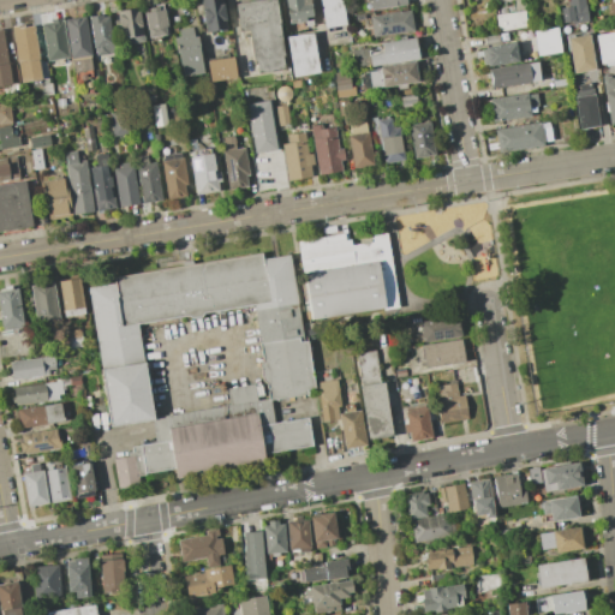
[(222,0),(227,29),(207,33),(201,0),(222,0)]
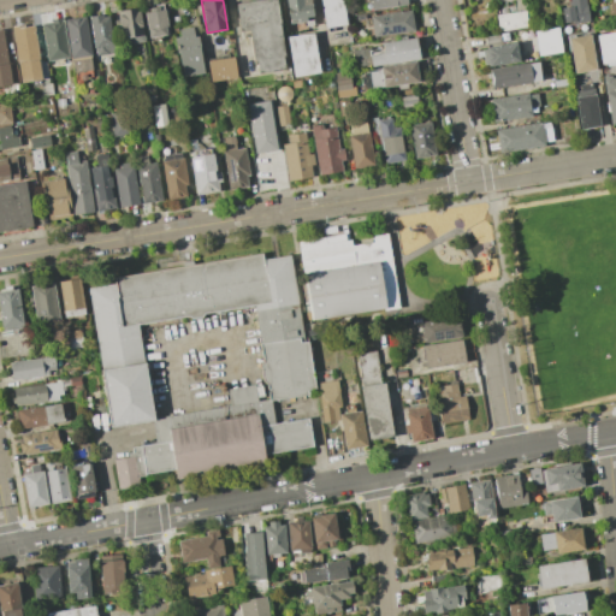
[(255,0),(277,0),(280,24),(279,24),(284,57),(283,57),(284,70),(259,73),(256,64),(254,64),(249,30),(240,31),(235,4),(255,0)]
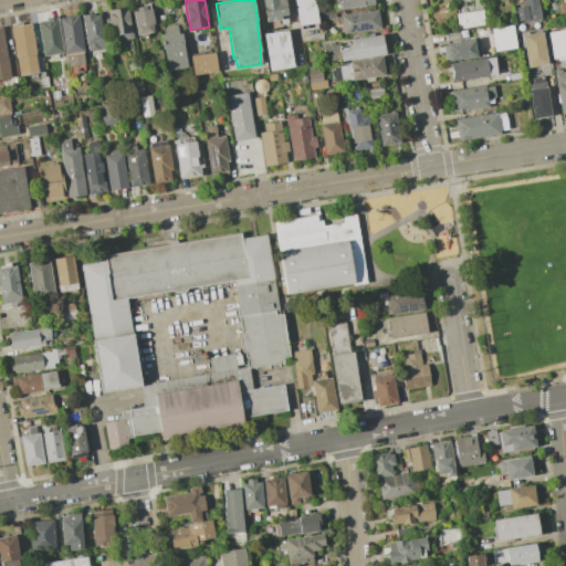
[(261,0),(283,0),(289,23),(281,24),(280,20),(265,22),(261,0)]
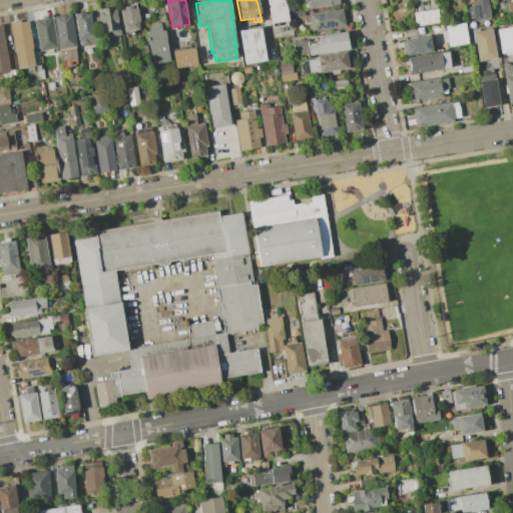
[(286,0),(289,20),(271,23),(267,0),(286,0)]
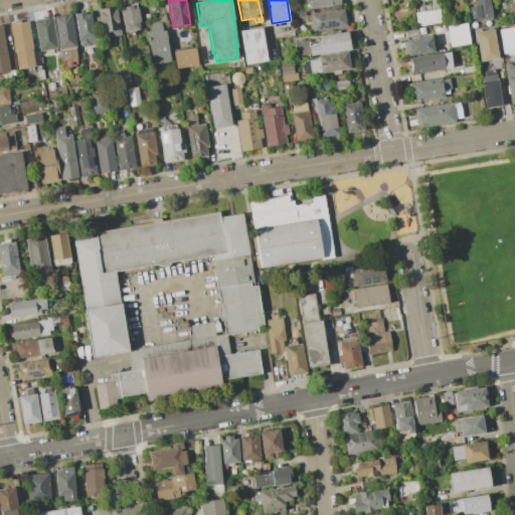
[(340,0),(341,4),(311,8),(310,2),(308,3),(307,0),(340,0)]
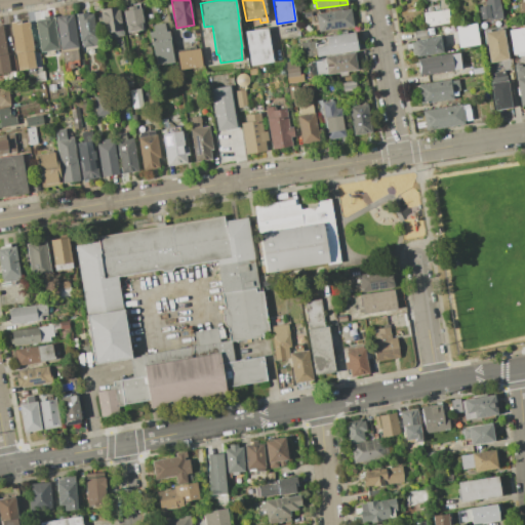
[(498,0),(502,21),(489,23),(489,18),(480,19),(478,7),(486,6),(485,0),(498,0)]
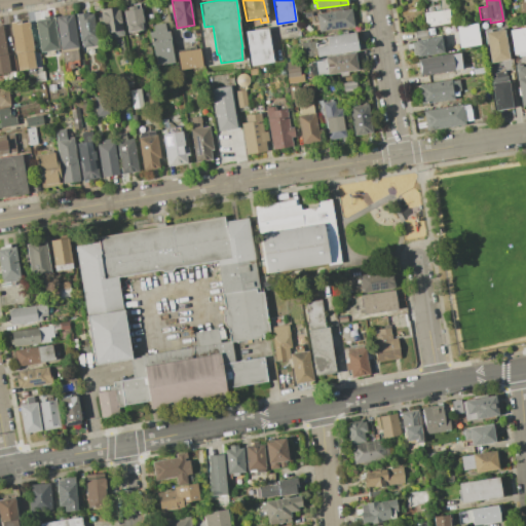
[(123,36),(110,38),(110,33),(104,34),(100,9),(119,6),(123,36)]
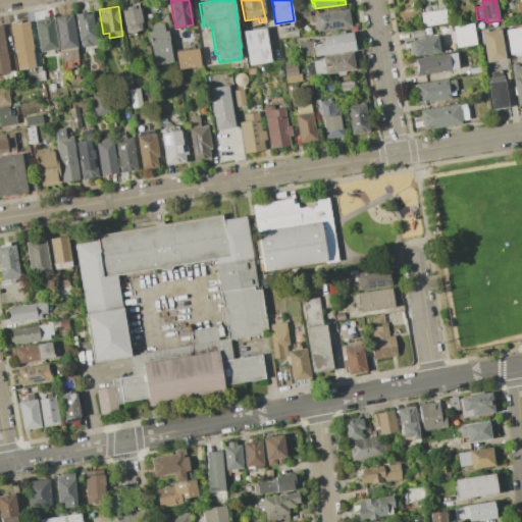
[(122,10),(127,9),(127,7),(134,6),(135,8),(140,8),(142,21),(140,22),(141,30),(135,32),(135,35),(127,36),(127,33),(125,33),(122,10)]
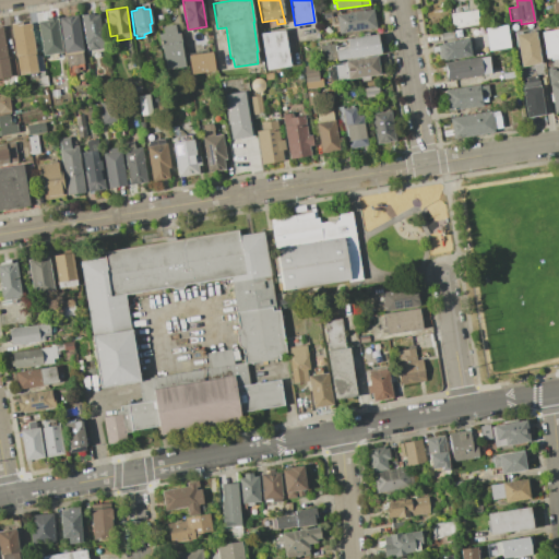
[(377,28),(339,34),(336,15),(352,12),(364,10),(364,11),(373,9),(377,28)]
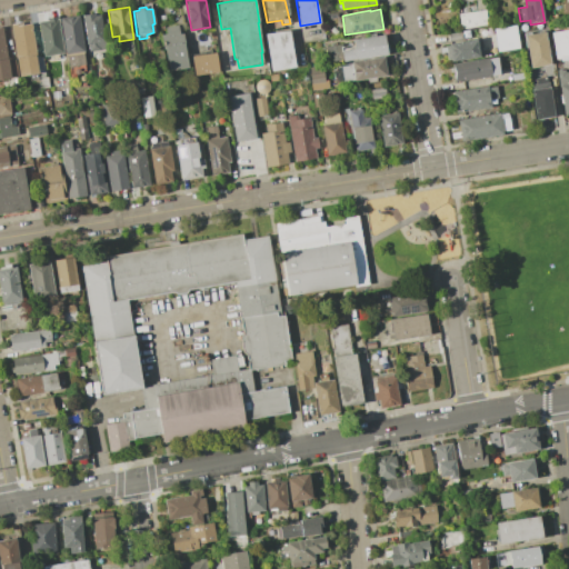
[(486,10),(488,25),(469,28),(469,23),(460,25),(459,15),(486,10)]
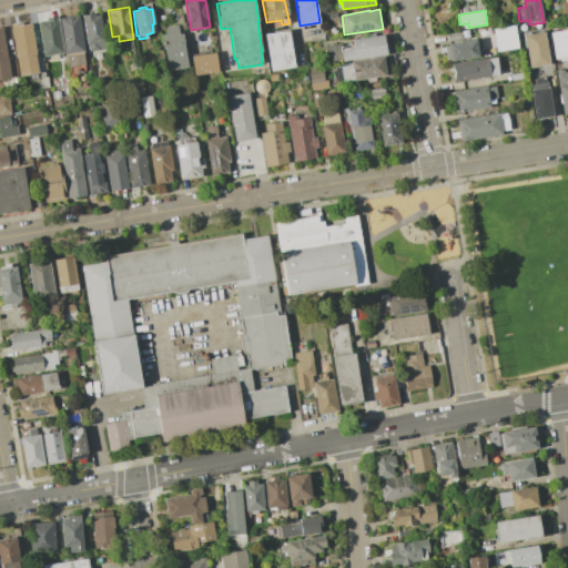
[(81,16),(94,13),(94,16),(100,14),(102,28),(104,28),(108,49),(97,50),(98,56),(88,58),(81,16)]
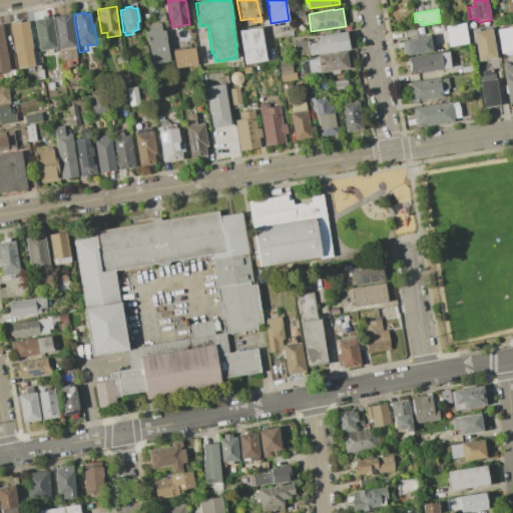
[(58,49),(39,52),(34,20),(42,19),(41,16),(52,14),(58,49)]
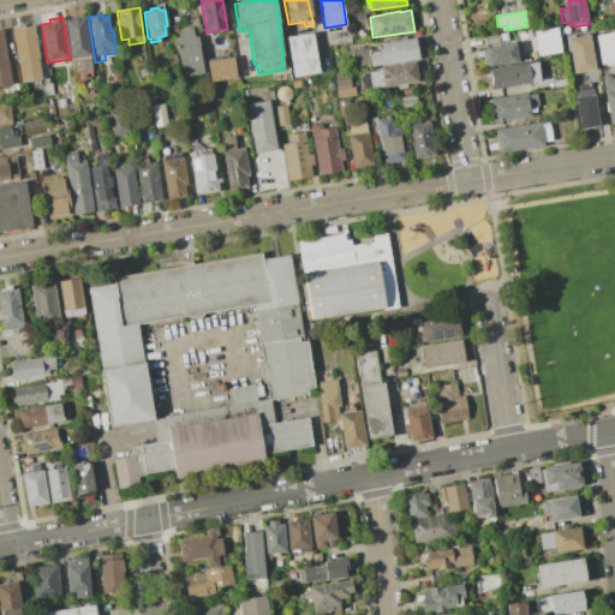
[(65,19),(85,17),(91,57),(89,57),(93,77),(76,79),(72,59),(71,60),(65,19)]
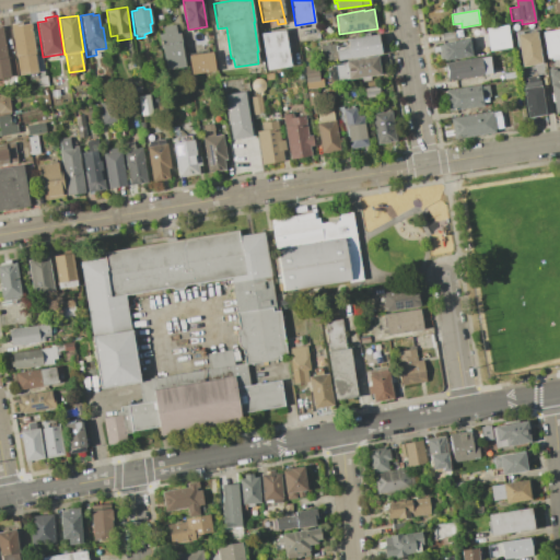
[(11,24),(22,23),(22,25),(32,23),(36,55),(35,55),(38,73),(19,77),(11,24)]
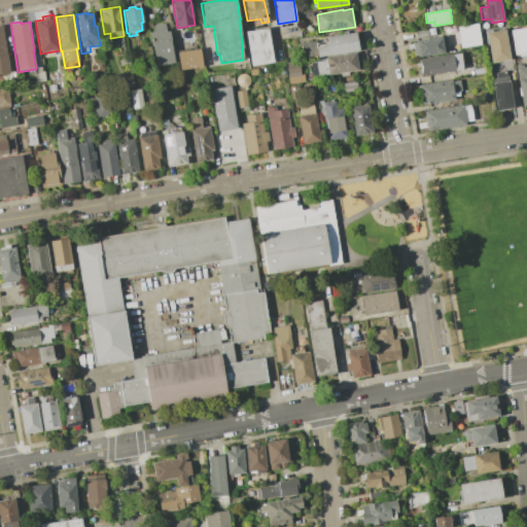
[(175,63),(155,66),(152,46),(151,47),(149,32),(153,32),(152,25),(165,23),(166,32),(170,31),(175,63)]
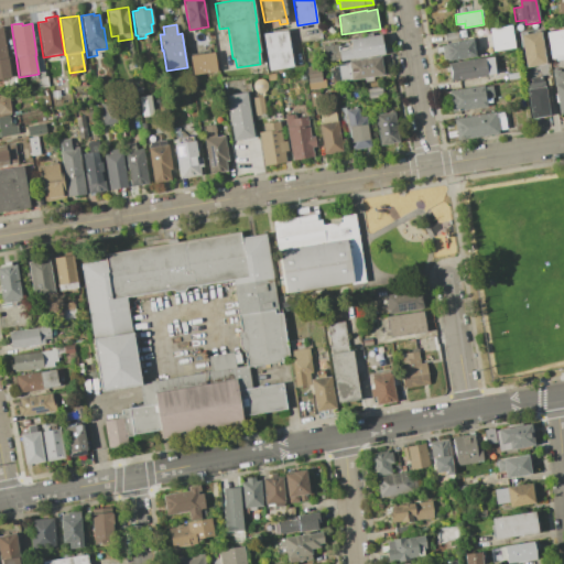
[(490,51),(513,49),(511,25),(488,28),(490,51)]
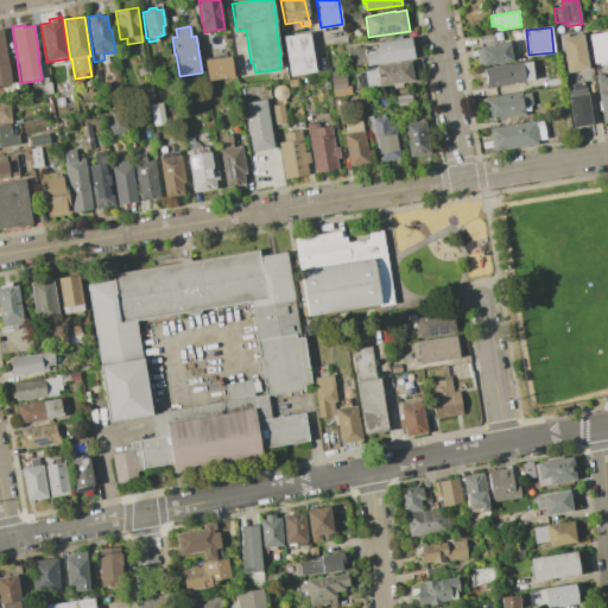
[(0,29),(2,29),(6,49),(14,46),(20,84),(0,87),(0,29)]
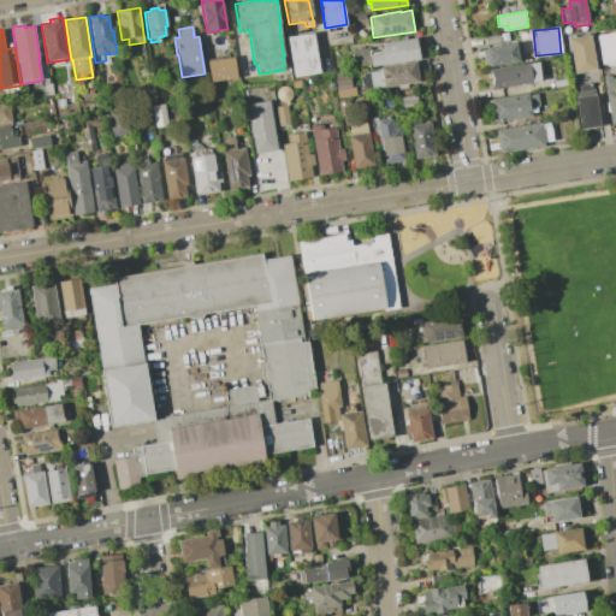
[(596,35),(615,31),(615,61),(600,65),(596,35)]
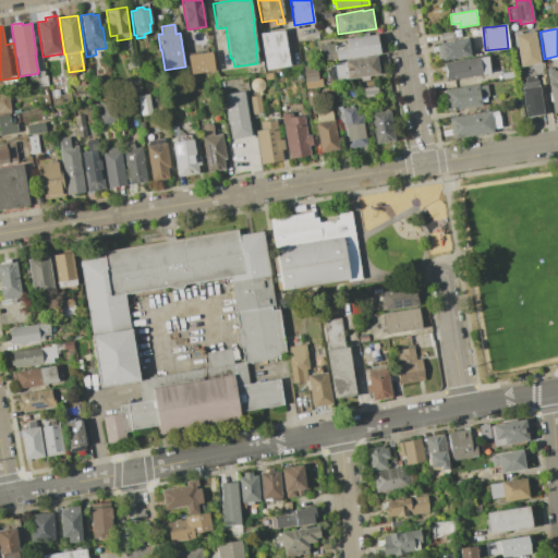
[(283,29),(290,67),(265,70),(259,34),(283,29)]
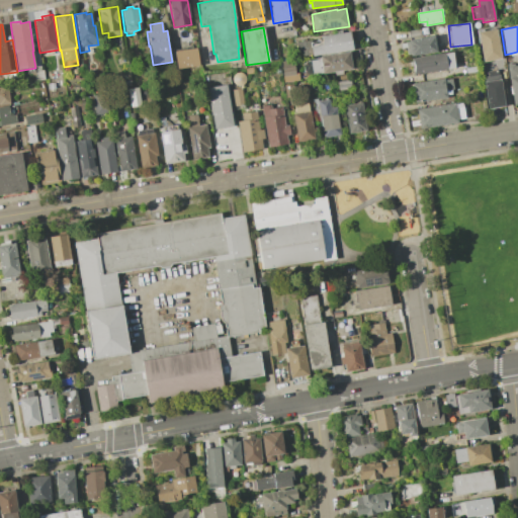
[(497,28),(502,59),(482,62),(478,31),(497,28)]
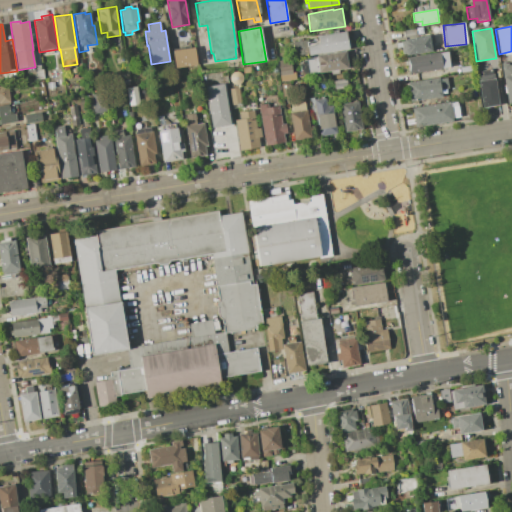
[(351,49),(295,58),(293,42),(307,40),(308,46),(318,44),(317,36),(346,32),(348,44),(350,43),(351,49)]
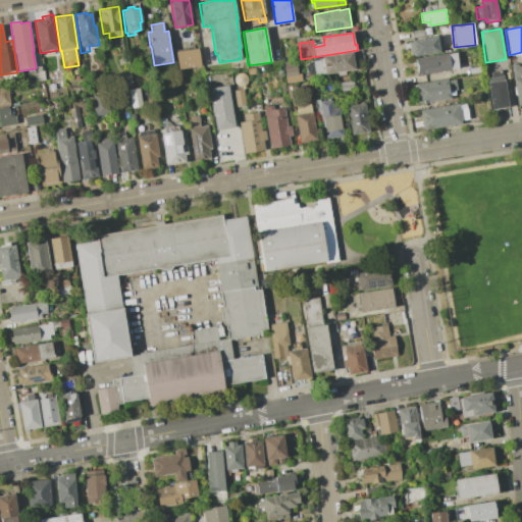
[(444,51),(440,52),(440,53),(414,57),(413,55),(410,55),(408,44),(411,43),(411,41),(436,37),(440,36),(444,51)]
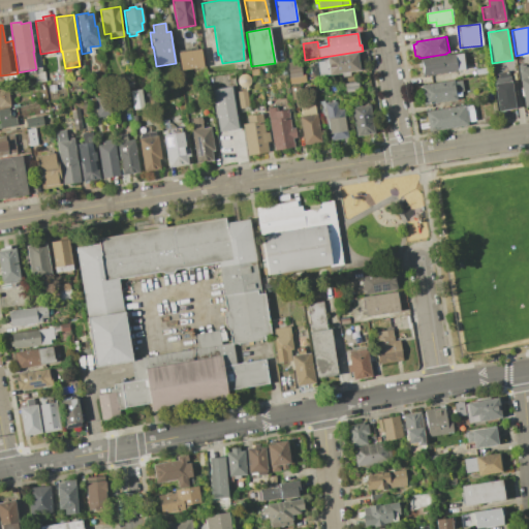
[(200,49),(204,67),(181,70),(178,53),(200,49)]
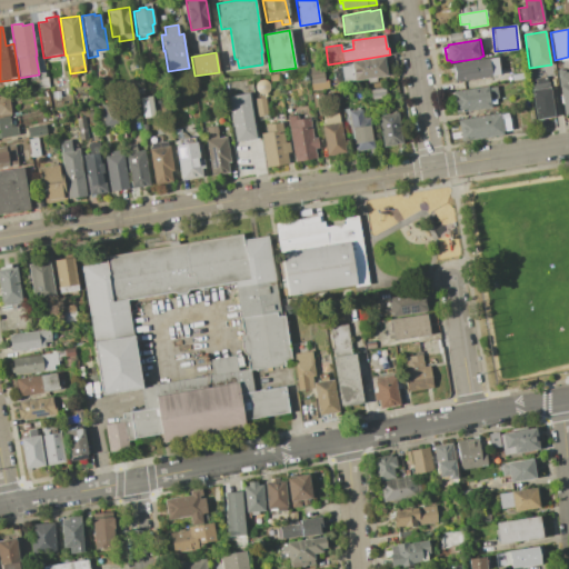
[(387,76),(376,78),(377,82),(368,83),(368,79),(353,81),(353,80),(343,82),(340,68),(351,66),(351,62),(385,57),(387,76)]
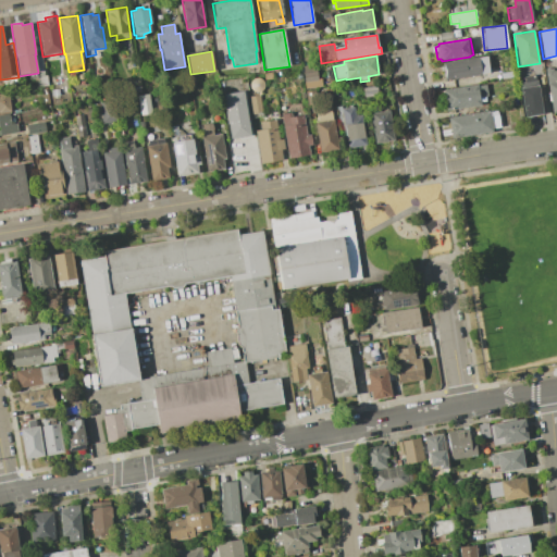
[(482,75),(446,81),(443,63),(479,57),(482,75)]
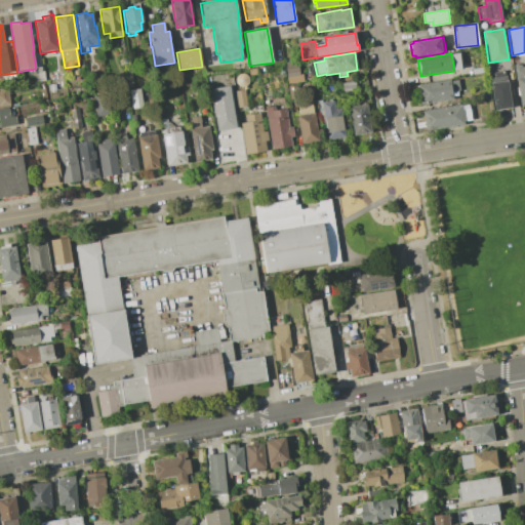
[(297,62),(301,82),(288,84),(285,64),(297,62)]
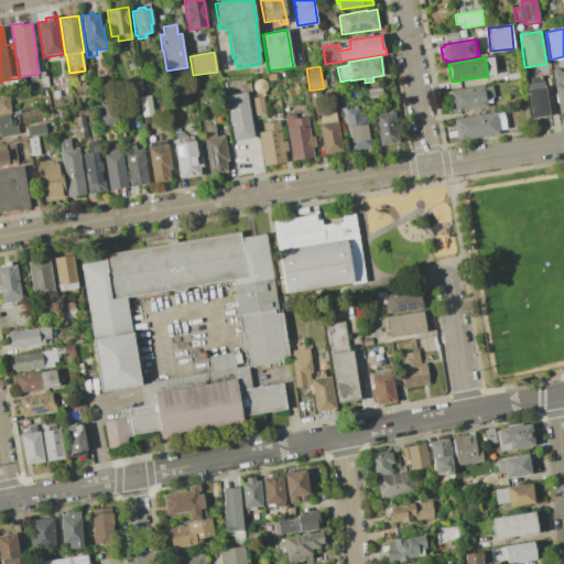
[(552,71),(560,69),(561,72),(563,71),(563,112),(559,114),(553,85),(554,85),(552,71)]
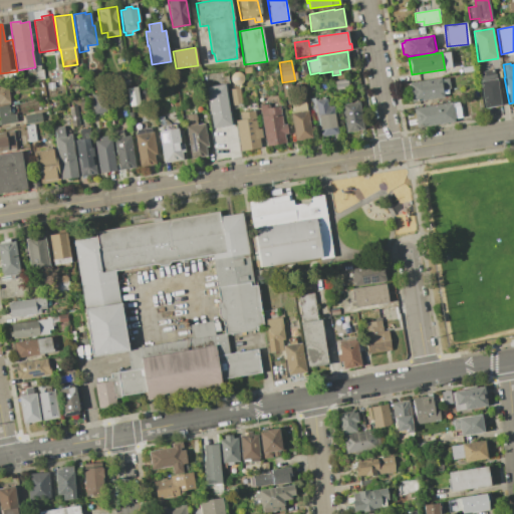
[(35,70),(42,69),(44,79),(37,80),(35,70)]
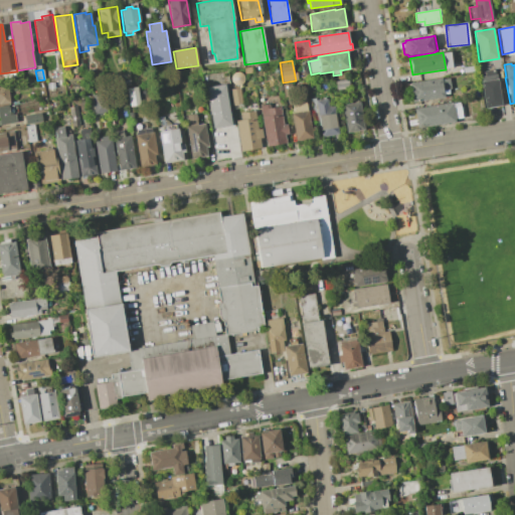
[(502,106),(485,109),(480,77),(485,76),(484,71),(496,69),(502,106)]
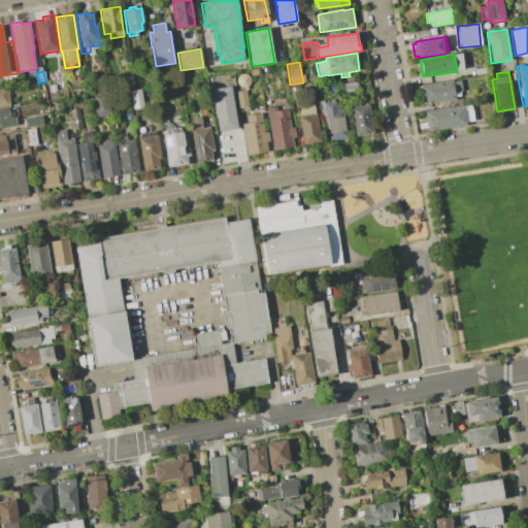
[(132,74),(134,88),(127,89),(125,75),(132,74)]
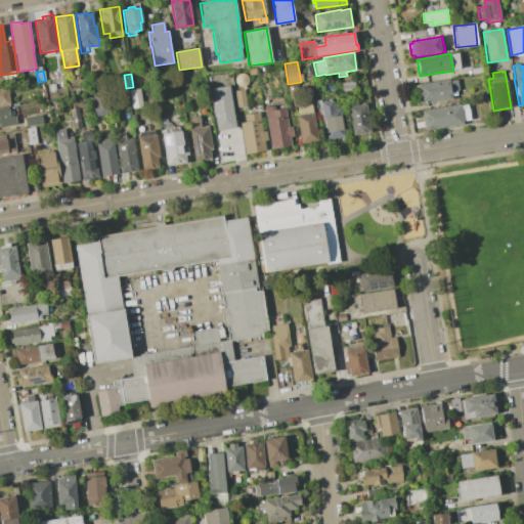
[(420,104),(417,85),(456,78),(459,90),(451,91),(452,99),(420,104)]
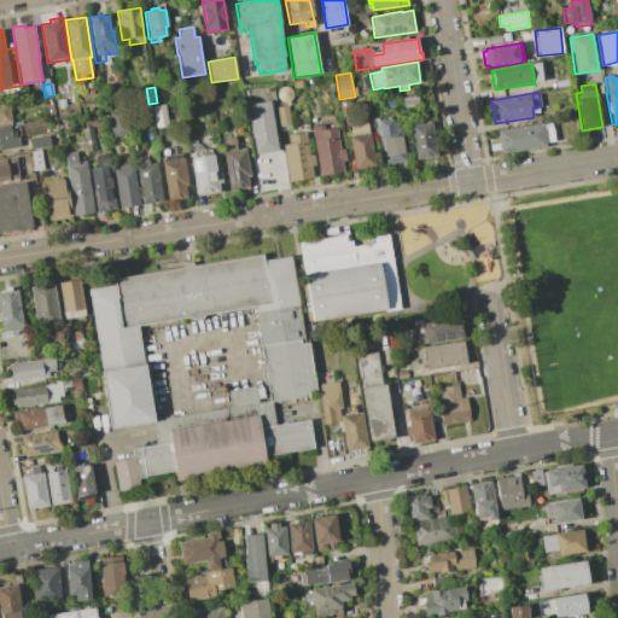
[(419,106),(402,109),(401,99),(418,95),(419,106)]
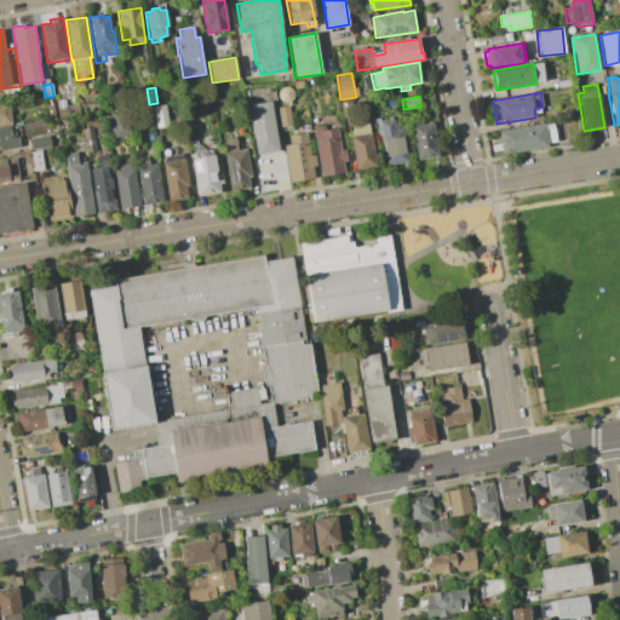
[(288,105),(292,126),(280,128),(275,98),(283,97),(286,107),(288,105)]
